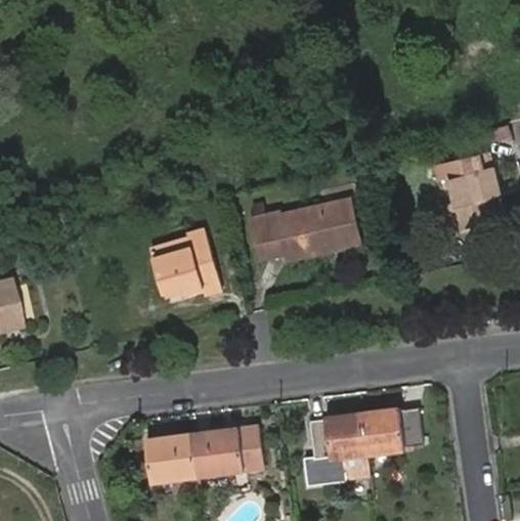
[(508,126),(487,132),(489,145),(511,139),(508,126)]
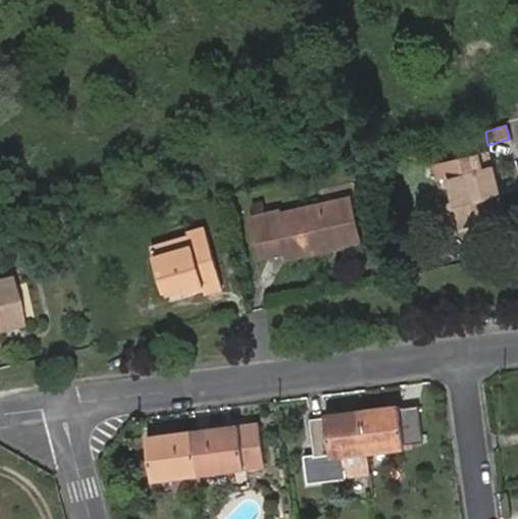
[(479,146),(454,152),(457,168),(483,162),(479,146)]
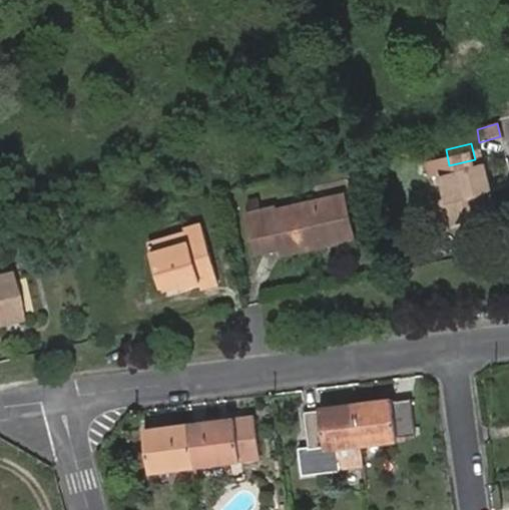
[(439,171),(445,198),(451,219),(485,212),(480,190),(478,182),(486,179),(480,157),(475,159),(449,165),(446,149),(423,154),(428,174),(439,171)]
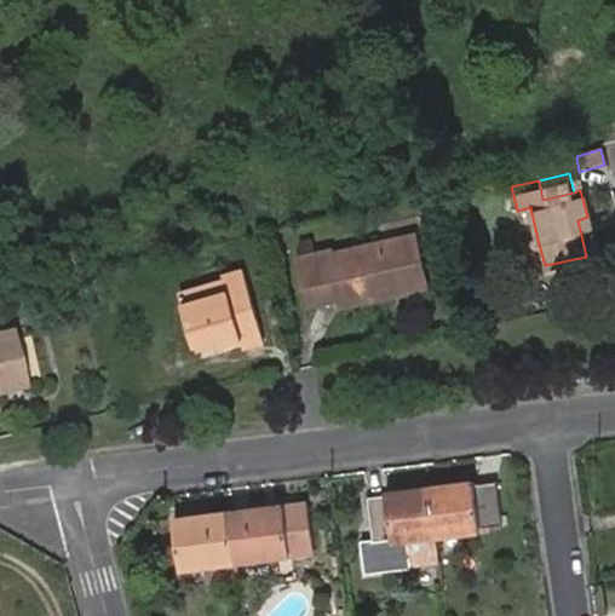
[(578,220),(580,230),(590,228),(587,217),(578,220)]
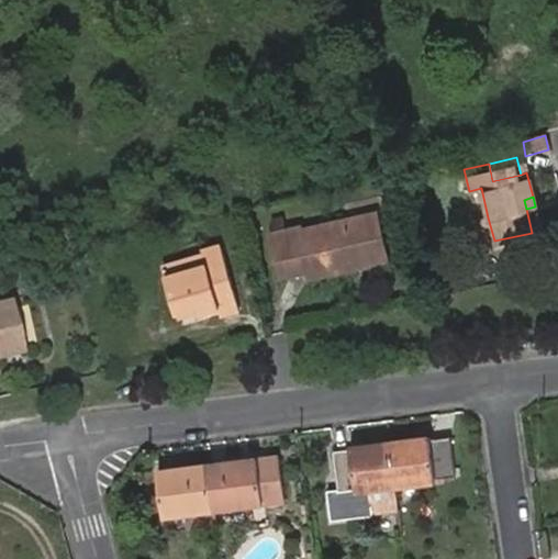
[(353,263),(386,254),(376,212),(300,232),(298,228),(270,235),(280,277),(308,269),(309,278),(355,267),(353,263)]
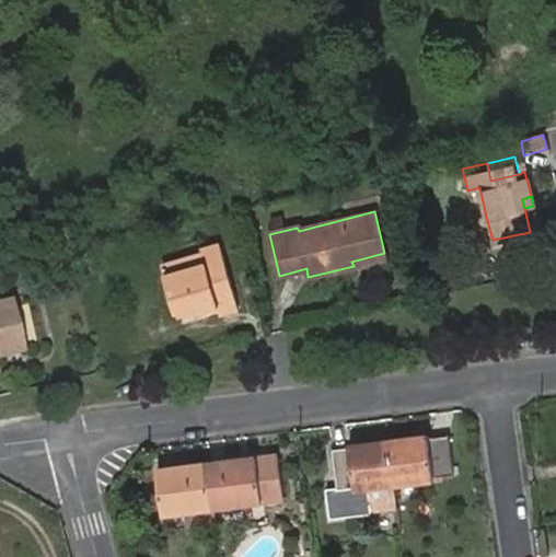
[(493,240),(486,217),(475,219),(482,243),(493,240)]
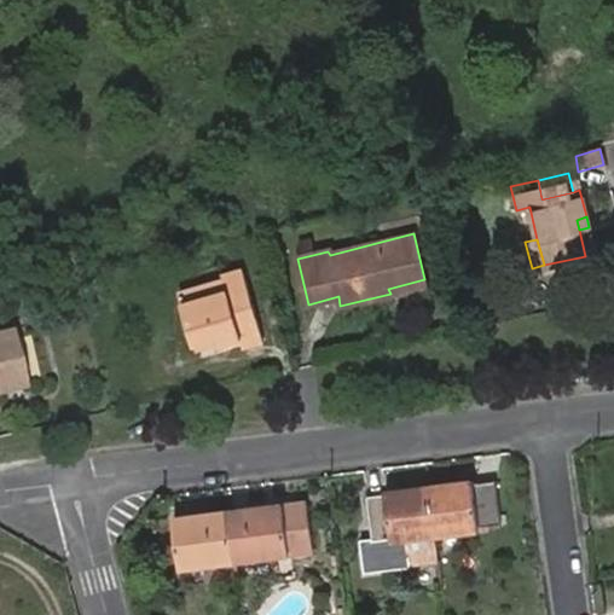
[(216,340),(219,346),(237,340),(239,349),(264,342),(242,271),(219,278),(220,283),(178,295),(191,346),(216,340)]
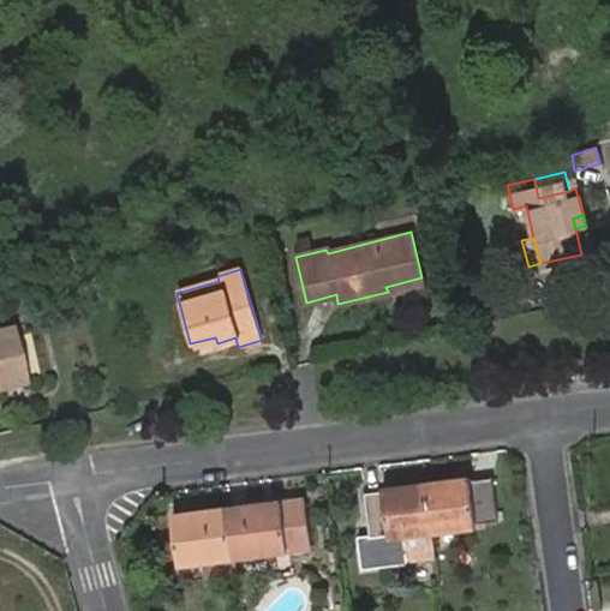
[(424,285),(422,277),(386,287),(388,292),(424,285)]
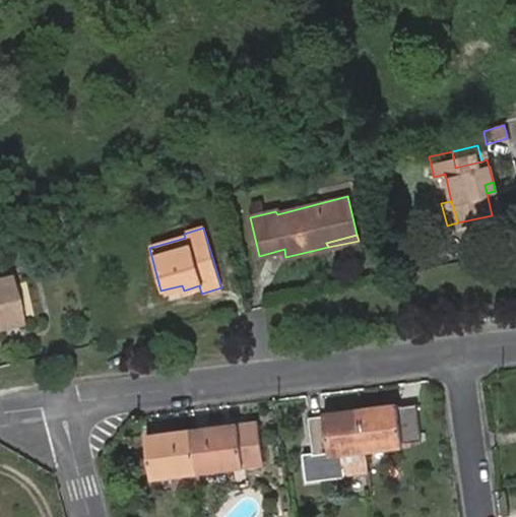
[(0,331),(25,325),(13,279),(0,281),(0,331)]
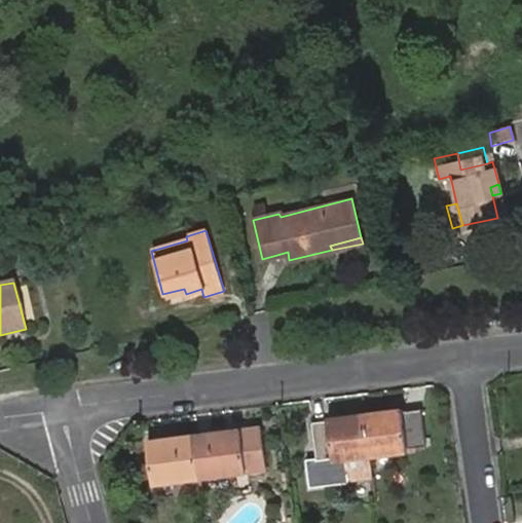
[(164,300),(186,294),(184,289),(162,294),(164,300)]
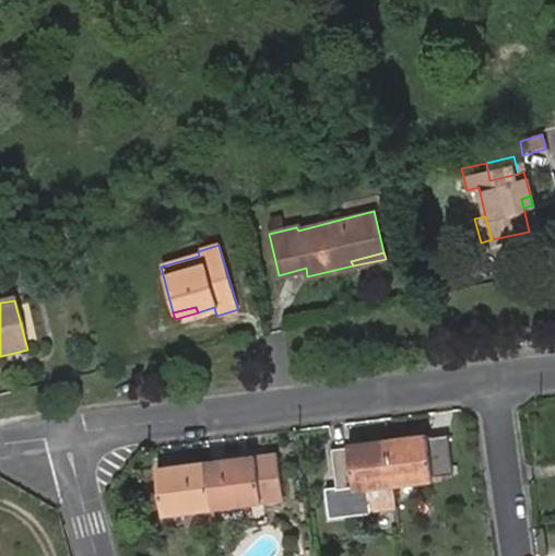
[(441,441),(379,449),(384,481),(385,487),(426,483),(428,481),(446,478),(441,441)]
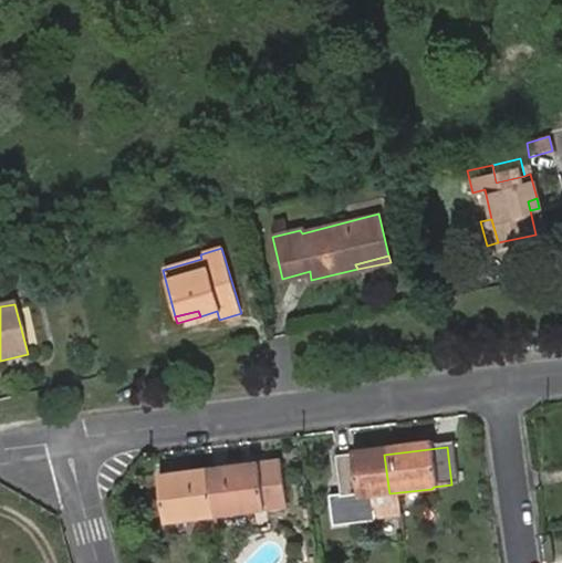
[(388,487),(384,455),(332,461),(336,499),(326,500),(329,529),(370,523),(370,521),(392,518),(389,493),(388,487)]
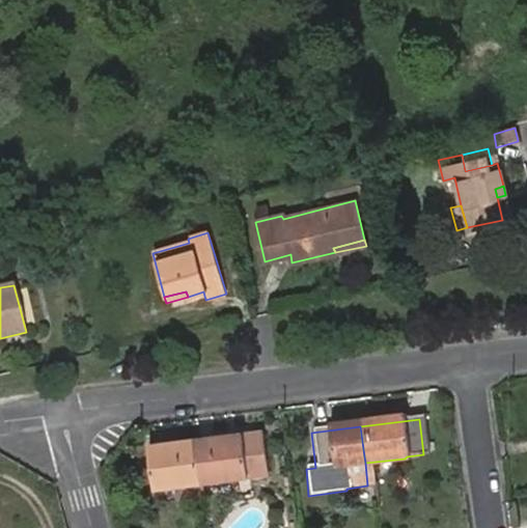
[(193,447),(197,487),(244,481),(238,441),(193,447)]
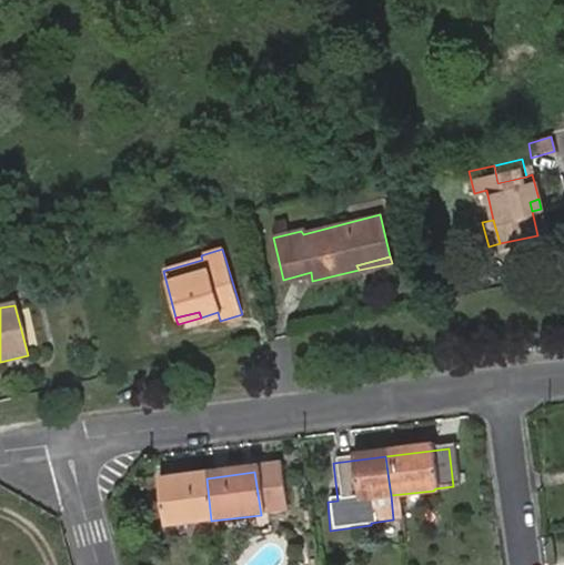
[(160,527),(211,521),(207,478),(154,485),(160,527)]
